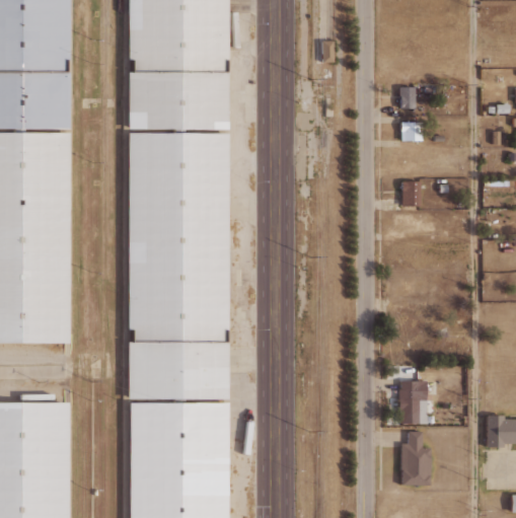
[(70,129),(0,129),(0,0),(70,0),(70,59),(66,59),(66,72),(70,72),(70,129)]
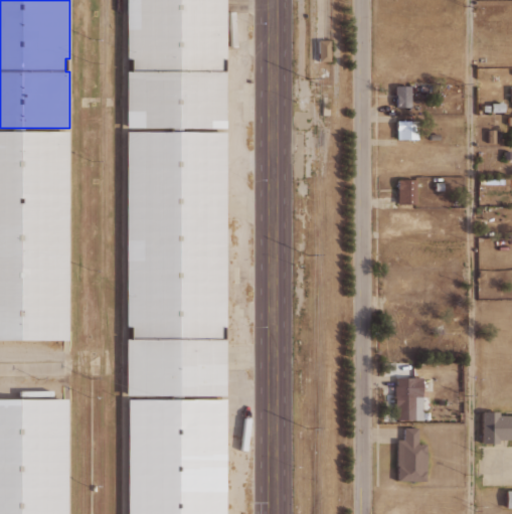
[(133,72),(133,59),(129,59),(129,0),(227,0),(227,59),(224,59),(224,72),(227,72),(227,129),(129,129),(129,72),(133,72)]
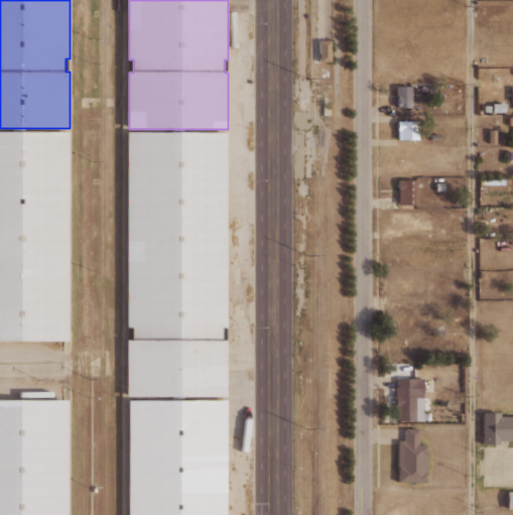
[(395,87),(412,86),(413,108),(396,109),(395,87)]
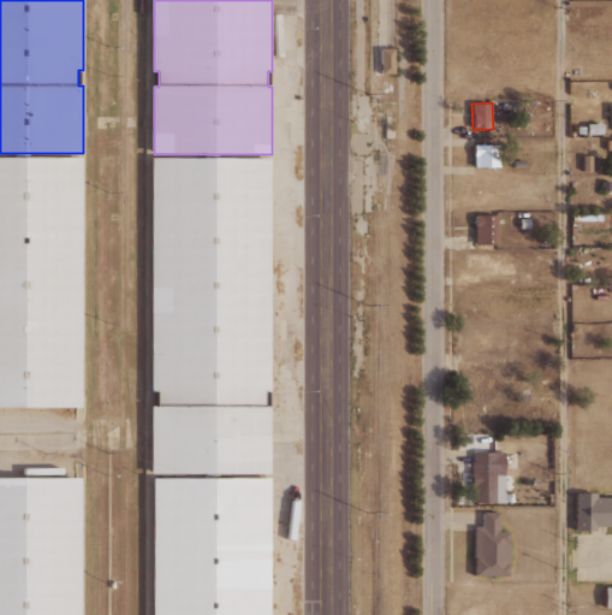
[(590,134),(590,123),(605,123),(605,134),(590,134)]
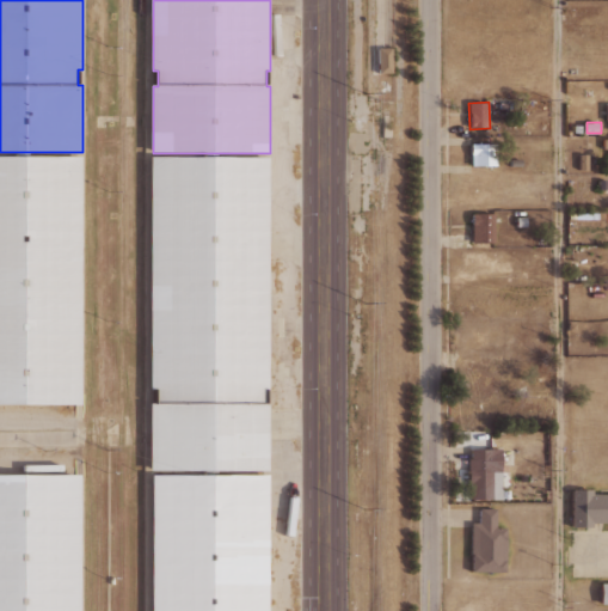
[(474,144),(498,144),(498,166),(474,166),(474,144)]
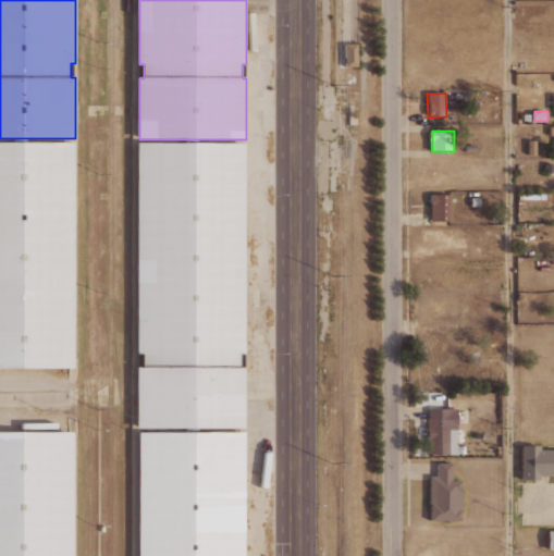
[(0,369),(0,143),(76,143),(76,369),(0,369)]
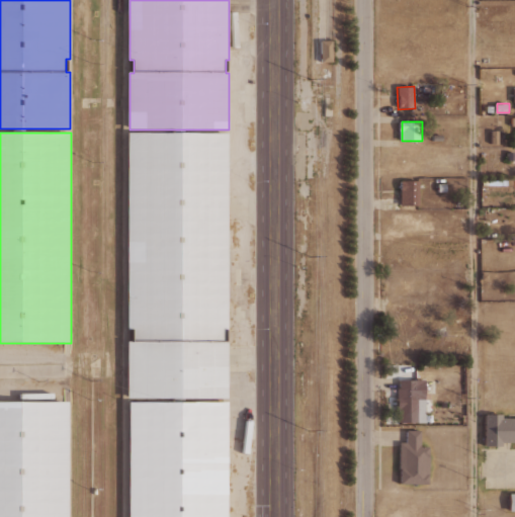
[(229,330),(226,330),(226,342),(229,342),(229,399),(129,399),(129,342),(134,342),(134,330),(129,330),(129,133),(229,133),(229,330)]
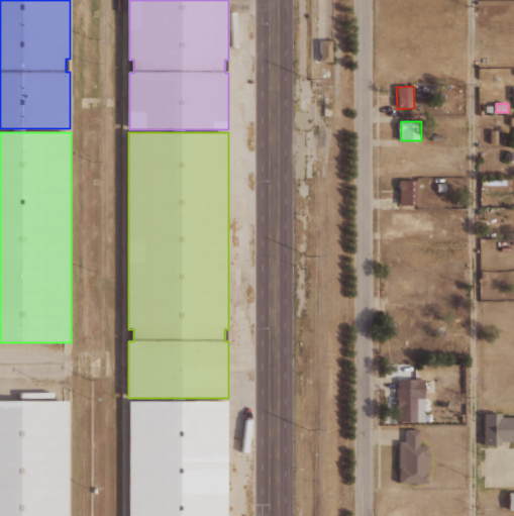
[(401,179),(419,179),(419,206),(401,206),(401,179)]
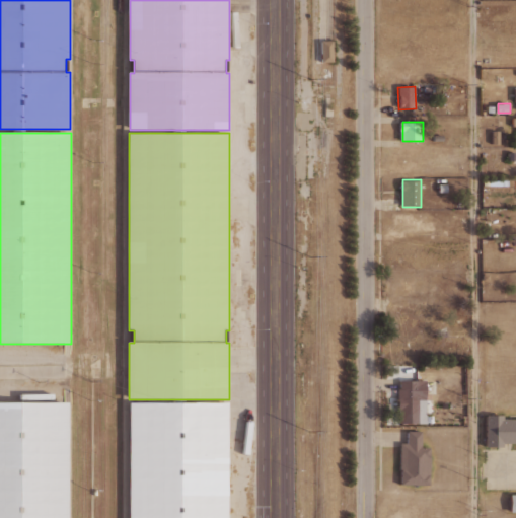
[(440,192),(440,183),(449,183),(448,192),(440,192)]
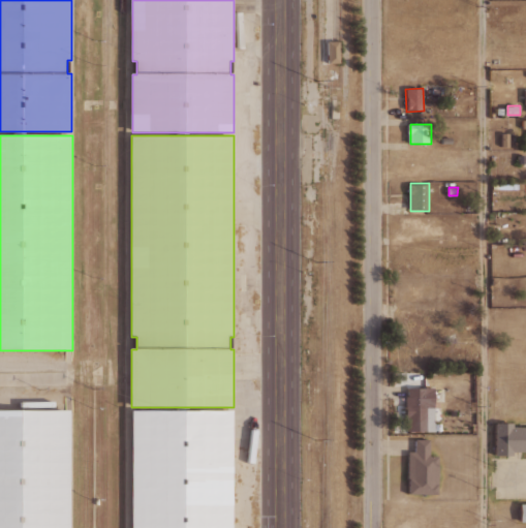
[(406,389),(435,387),(437,432),(407,433),(406,389)]
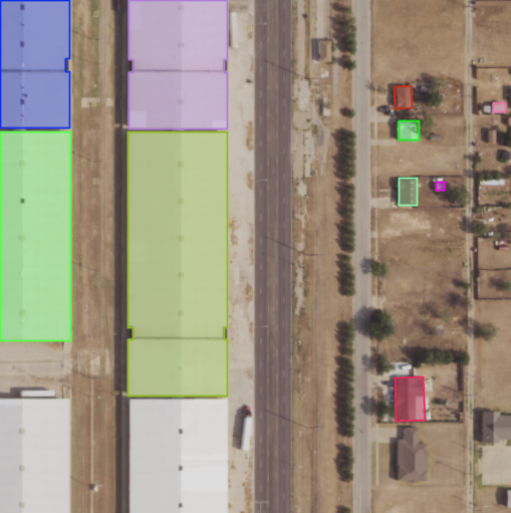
[(54,400),(69,400),(69,512),(0,512),(0,400),(22,400),(22,392),(54,392),(54,400)]
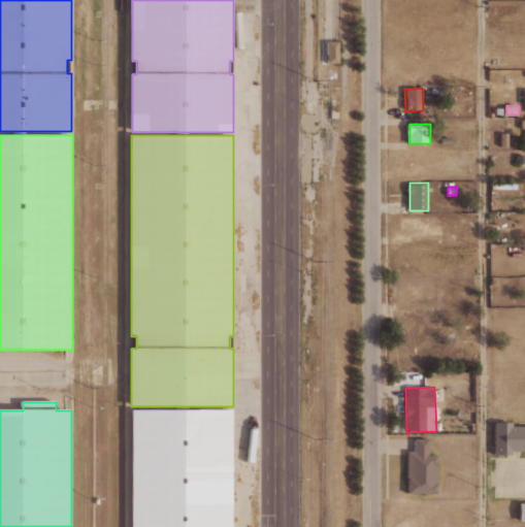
[(133,526),(133,410),(234,410),(234,526),(133,526)]
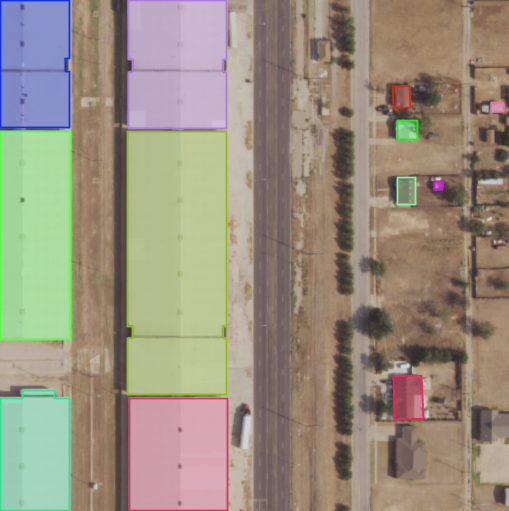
[(508,411),(482,412),(482,441),(508,440),(508,411)]
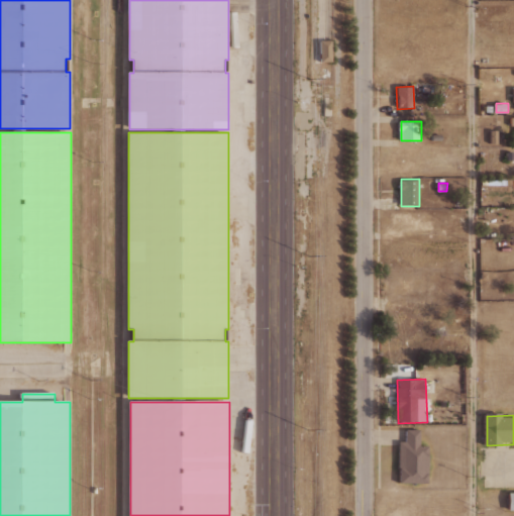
[(406,429),(417,429),(417,449),(427,449),(427,482),(400,482),(401,442),(406,429)]
